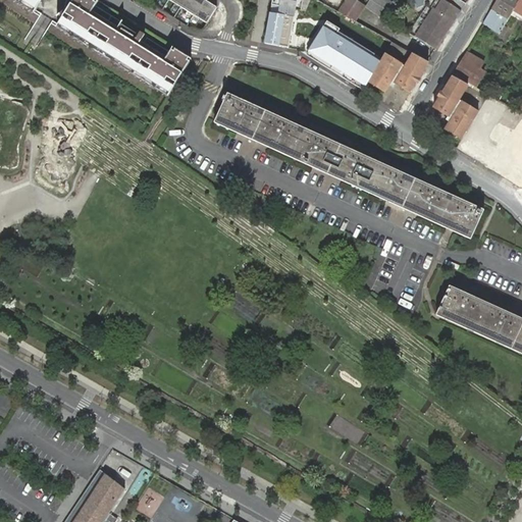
[(49,0),(14,0),(40,15),(49,0)]
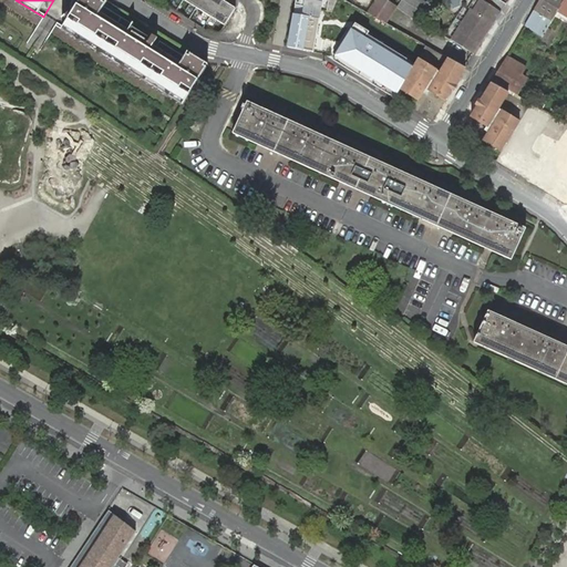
[(113,4),(105,0),(88,0),(68,32),(183,105),(207,65),(188,53),(185,58),(162,43),(163,42),(157,39),(156,41),(137,29),(138,28),(110,10),(113,4)]
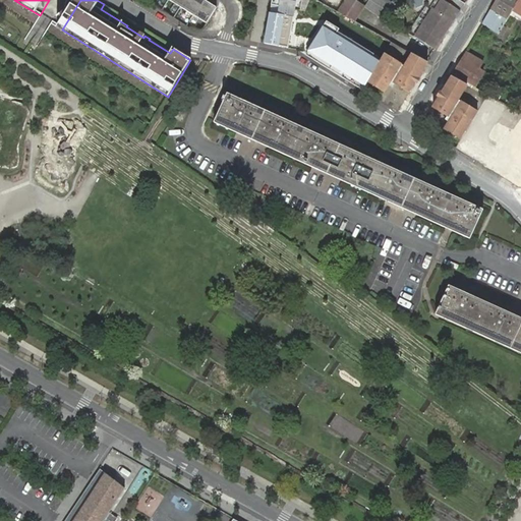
[(167,0),(207,24),(216,8),(204,0),(167,0)]
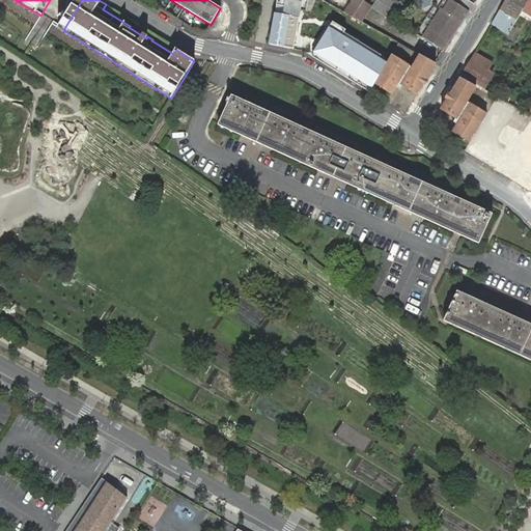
[(272,0),(264,43),(296,50),(304,0),(272,0)]
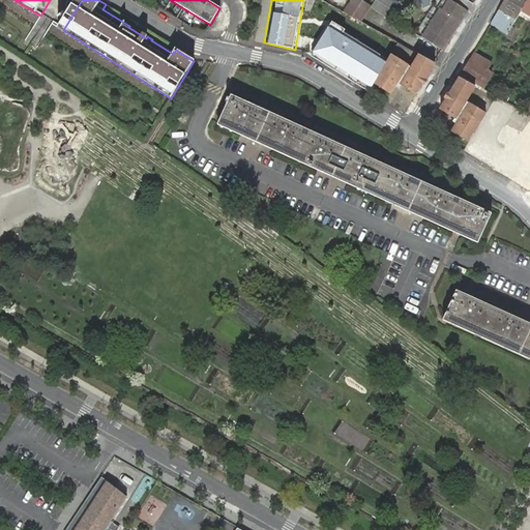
[(363,0),(351,0),(344,11),(349,15),(360,21),(371,4),(363,0)]
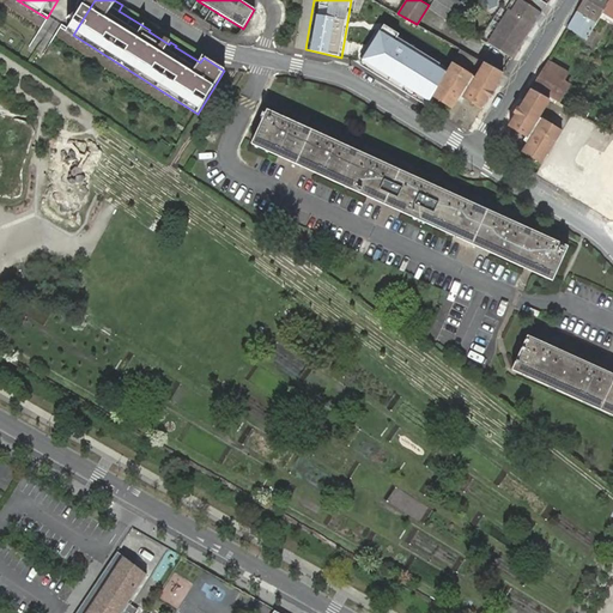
[(461,1),(459,0),(435,0),(429,11),(449,23),(461,1)]
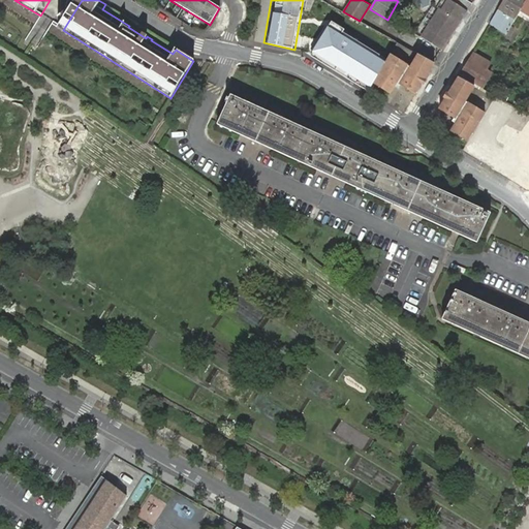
[(421,38),(442,50),(467,11),(450,0),(441,0),(437,7),(439,9),(421,38)]
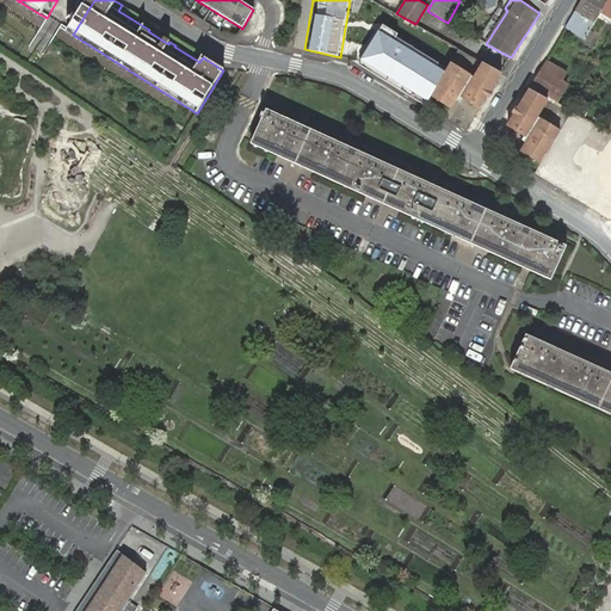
[(520,0),(539,13),(545,4),(538,0),(520,0)]
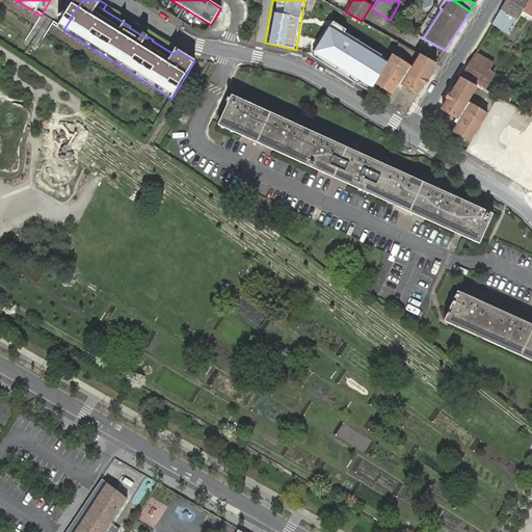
[(507,0),(493,24),(509,34),(511,30),(521,15),(528,0),(507,0)]
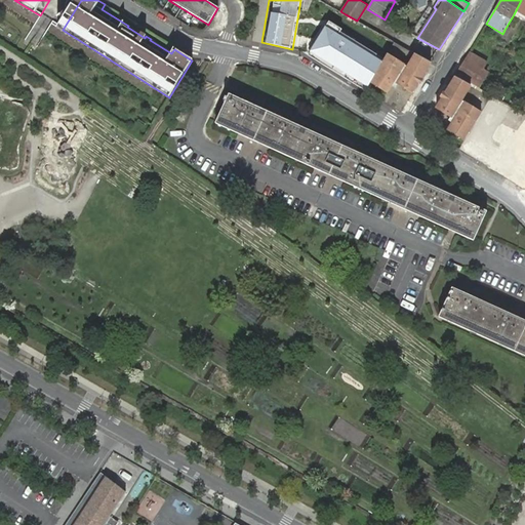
[(524,0),(521,0),(514,14),(517,16),(519,14),(519,12),(524,15),(524,0)]
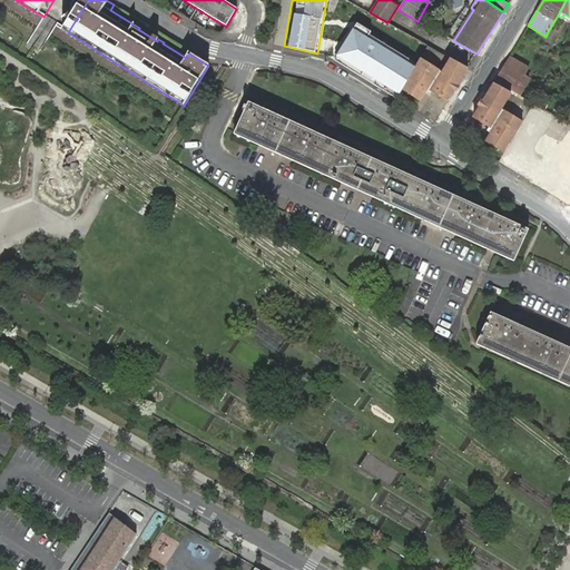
[(28,46),(38,51),(56,21),(46,16),(28,46)]
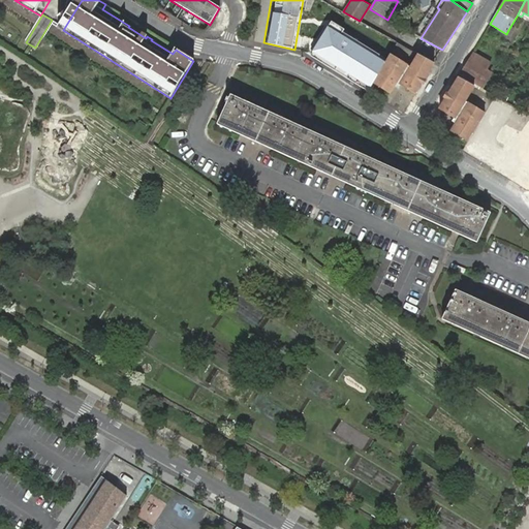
[(378,60),(322,26),(306,52),(363,87),(367,80),(389,93),(395,83),(415,95),(436,63),(411,48),(403,62),(384,50),(378,60)]
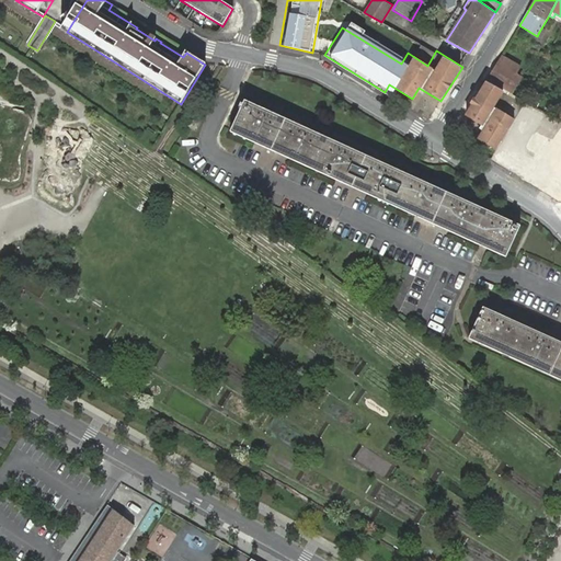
[(496,65),(488,81),(500,89),(510,94),(511,95),(521,78),(515,76),(521,67),(506,59),(505,58),(502,56),(496,65)]
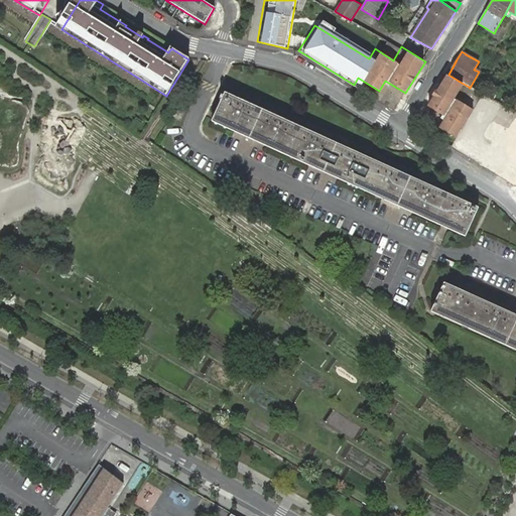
[(462,87),(445,77),(425,108),(442,118),(462,87)]
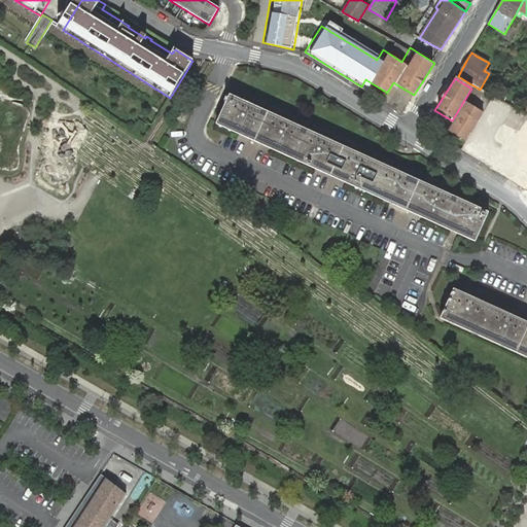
[(226,102),(216,124),(223,128),(475,241),(488,212),(231,95),(229,98),(226,97),(224,101),(226,102)]
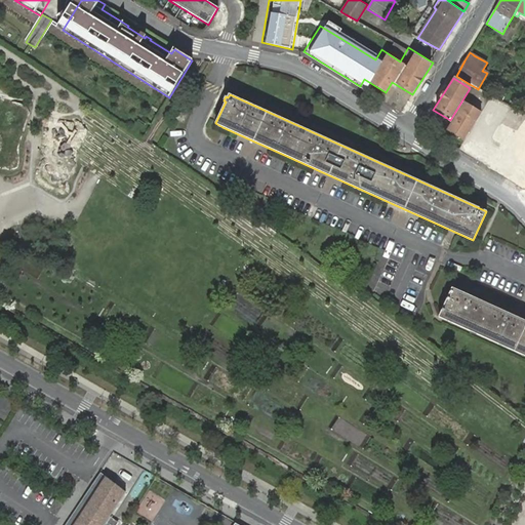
[(480,114),(462,104),(445,132),(462,143),(480,114)]
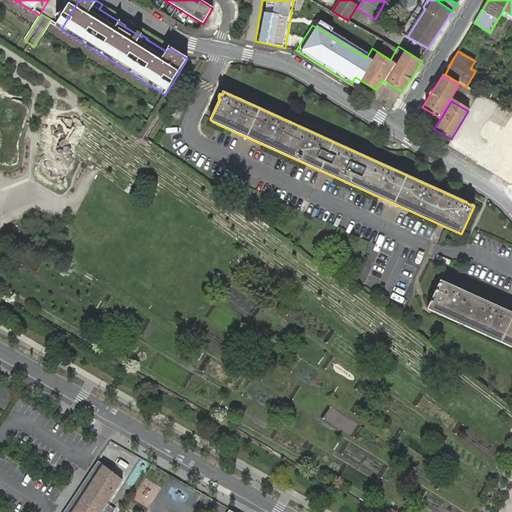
[(170,116),(179,120),(183,111),(174,107),(170,116)]
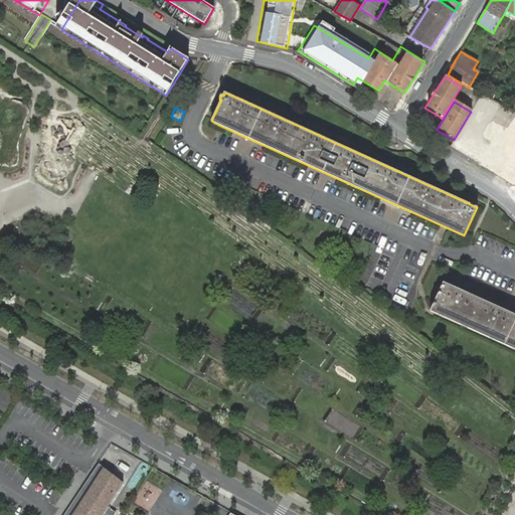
[(514,158),(471,133),(460,153),(514,184),(514,158)]
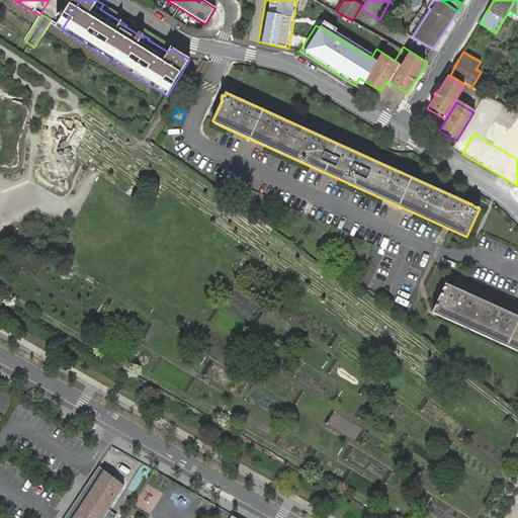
[(517,316),(446,283),(433,313),(517,351),(517,316)]
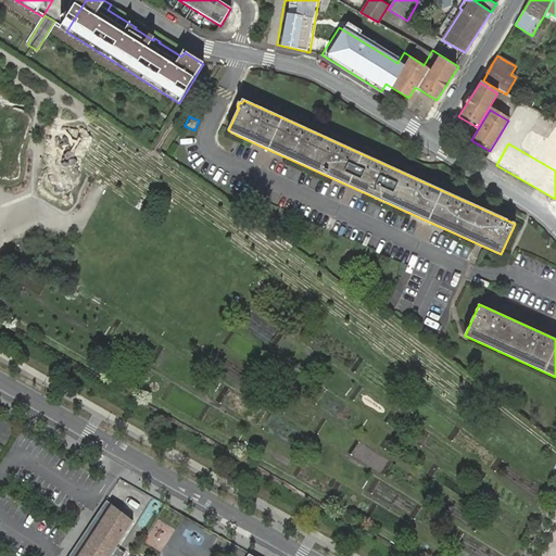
[(254,555),(252,554),(250,555),(110,555),(116,547),(134,521),(112,504),(77,555),(254,555)]
